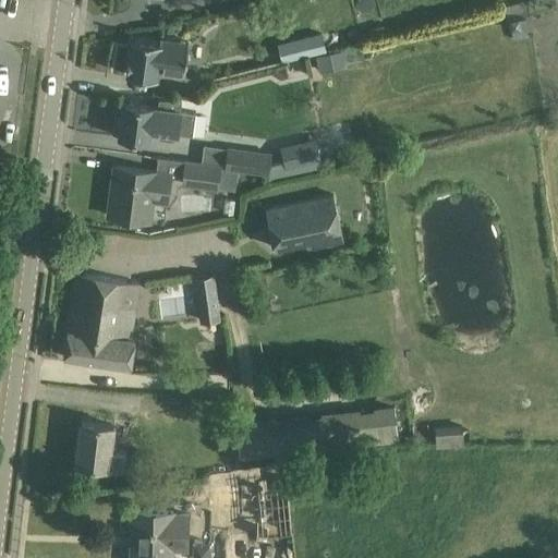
[(322,32),(279,44),(283,62),(326,51),(322,32)]
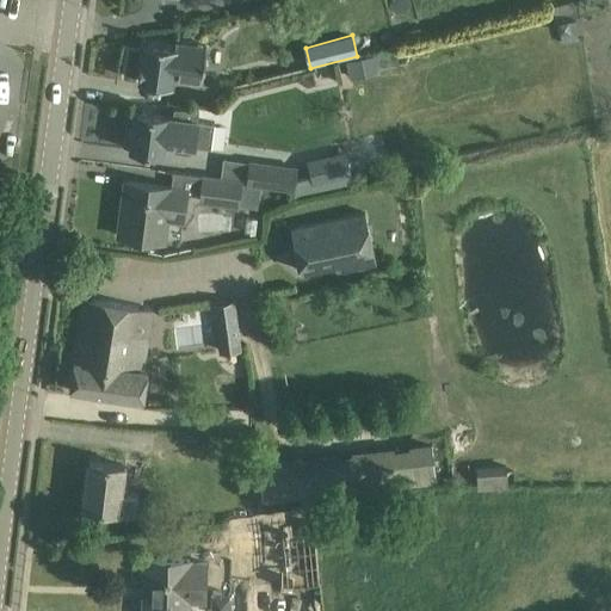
[(174,47),(143,43),(139,81),(172,85),(173,74),(201,78),(205,44),(174,41),(174,47)]
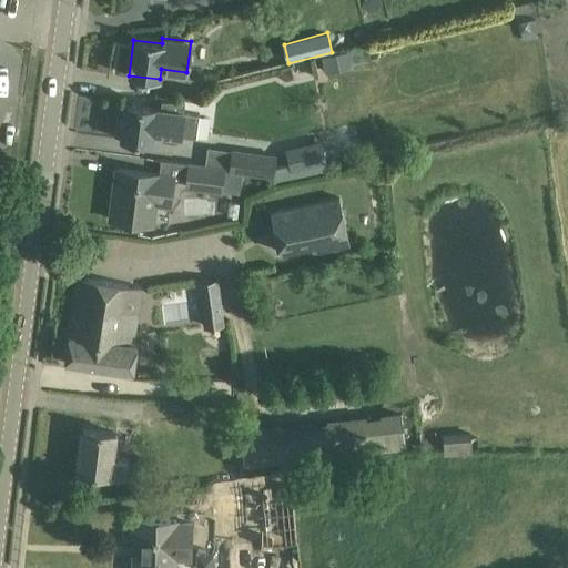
[(355,68),(351,50),(332,54),(320,58),(324,74),(355,68)]
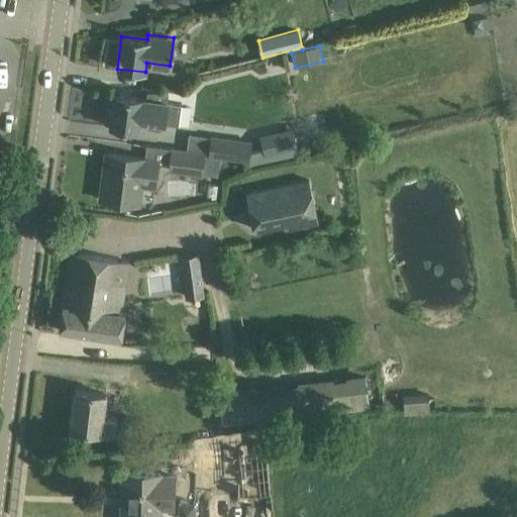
[(137,130),(138,121),(165,125),(165,123),(178,124),(180,105),(168,103),(168,102),(114,95),(109,126),(137,130)]
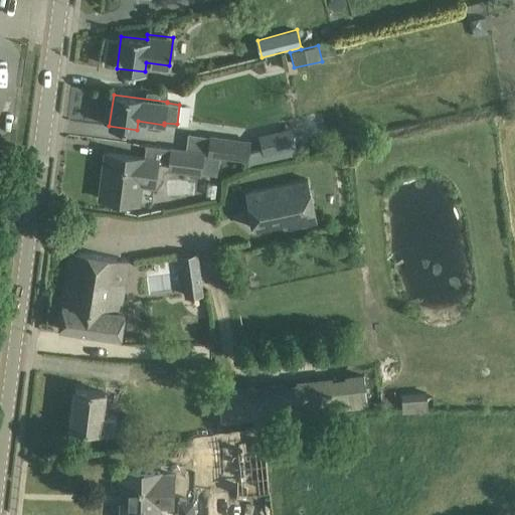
[(264,155),(297,147),(292,127),(259,135),(264,155)]
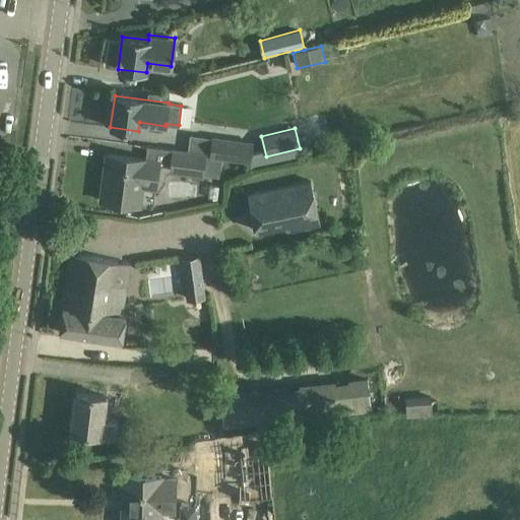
[(210,137),(208,155),(220,157),(220,158),(252,163),(254,141),(211,136),(210,137)]
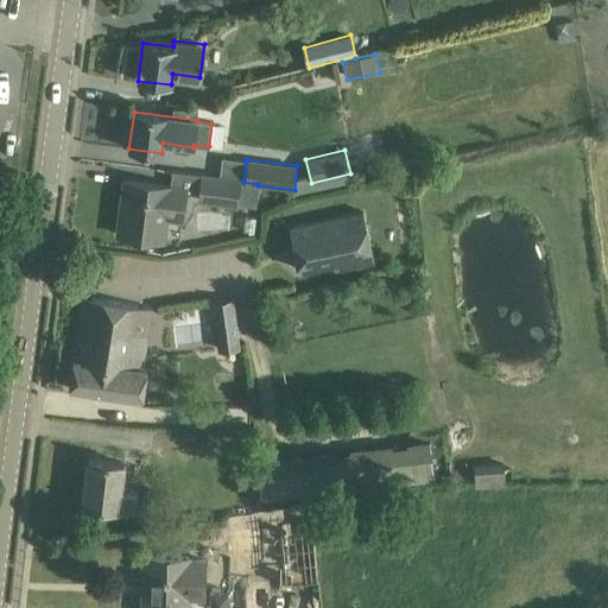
[(202,176),(198,200),(255,207),(258,185),(258,184),(220,178),(202,176)]
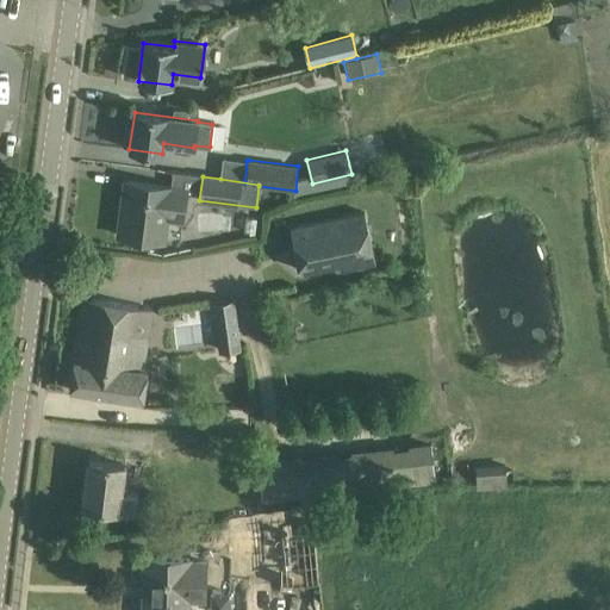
[(118,235),(163,241),(167,212),(184,215),(186,190),(125,181),(118,235)]
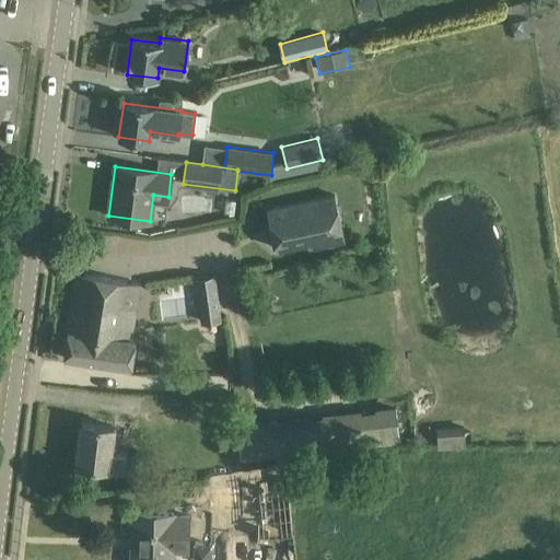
[(334,194),(267,209),(276,249),(314,241),(316,248),(345,242),(334,194)]
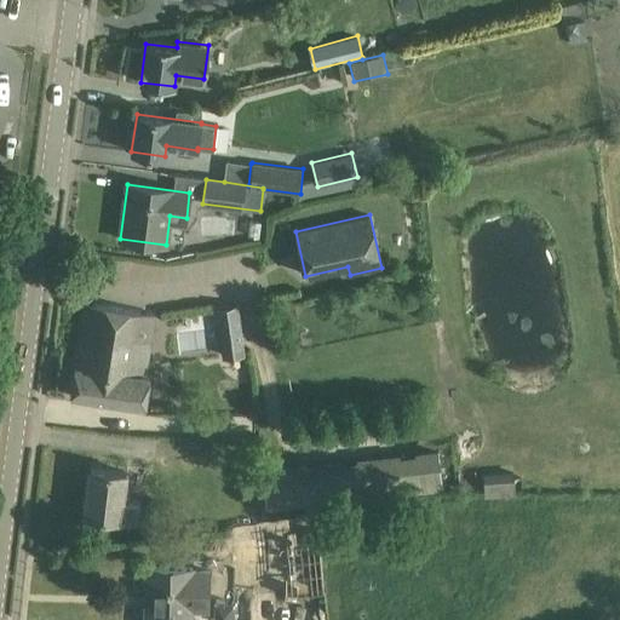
[(138,329),(153,332),(155,315),(86,303),(70,396),(144,407),(149,375),(138,374),(141,360),(133,359),(138,329)]
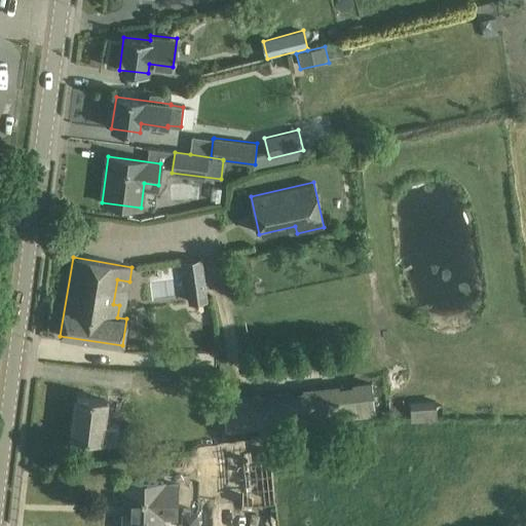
[(186,275),(203,273),(201,258),(184,260),(186,275)]
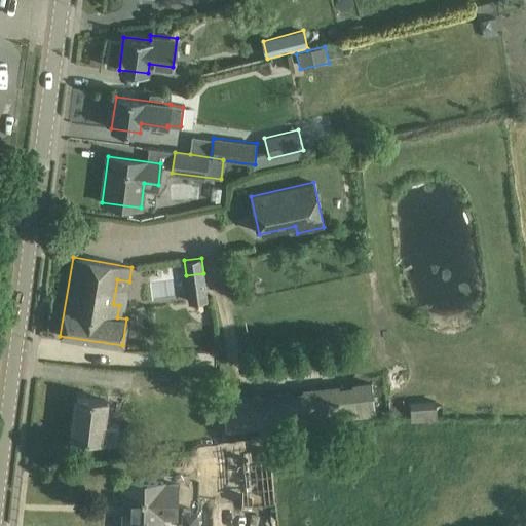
[(225,430),(375,414),(372,384),(223,400),(225,430)]
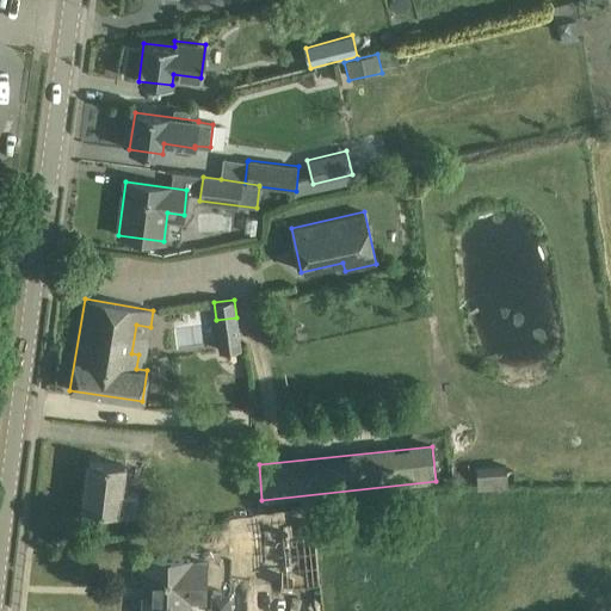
[(124,464),(112,463),(88,461),(82,507),(118,512),(118,510),(136,512),(139,493),(121,491),(124,464)]
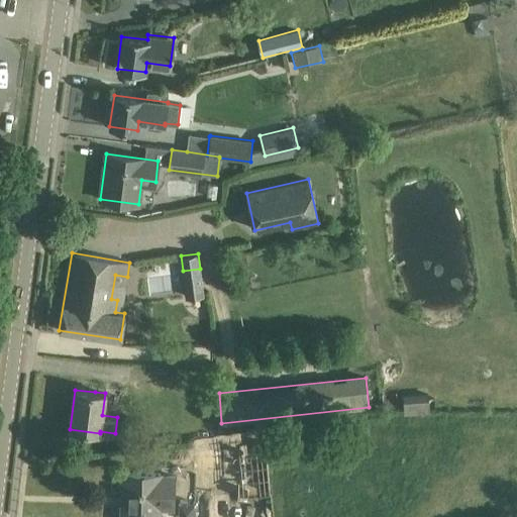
[(428,395),(404,396),(406,415),(429,413),(428,395)]
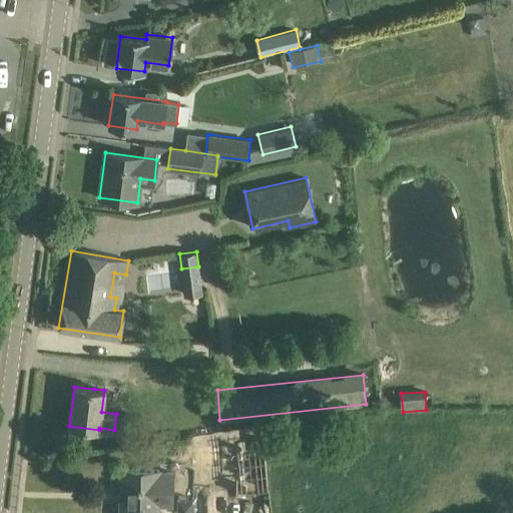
[(122,415),(119,439),(131,440),(134,416),(122,415)]
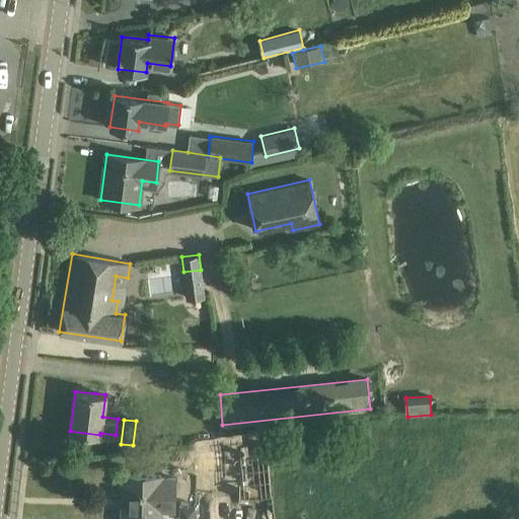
[(233,443),(238,496),(271,493),(266,440),(233,443)]
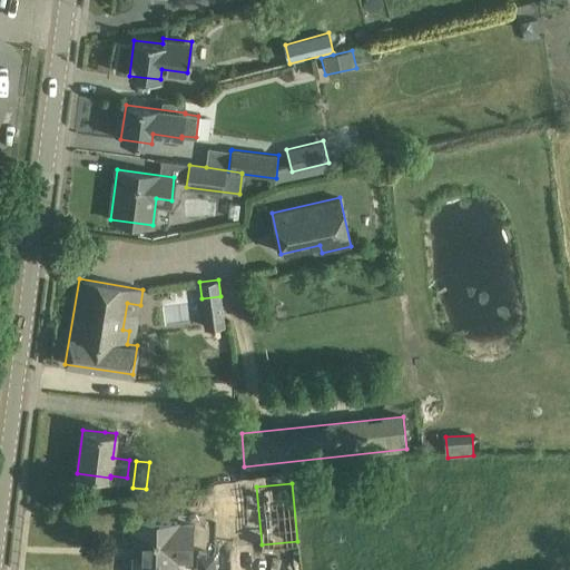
[(212,490),(215,520),(254,517),(252,485),(212,490)]
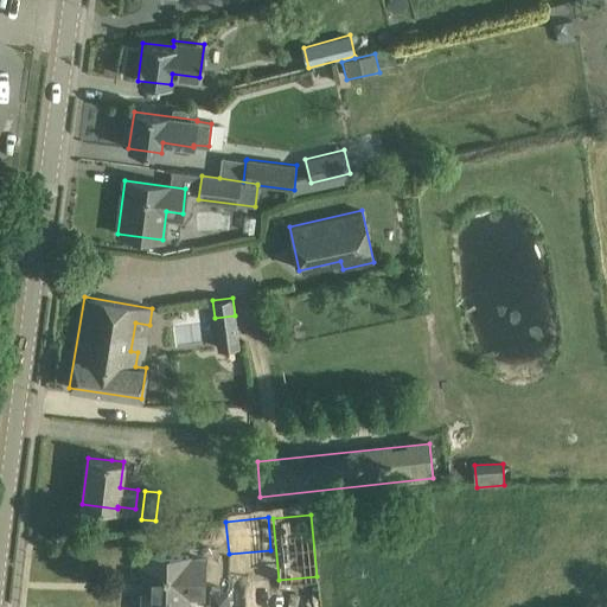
[(187,606),(189,585),(204,585),(204,560),(189,558),(189,556),(144,555),(142,558),(144,558),(142,583),(142,595),(141,606),(187,606)]
